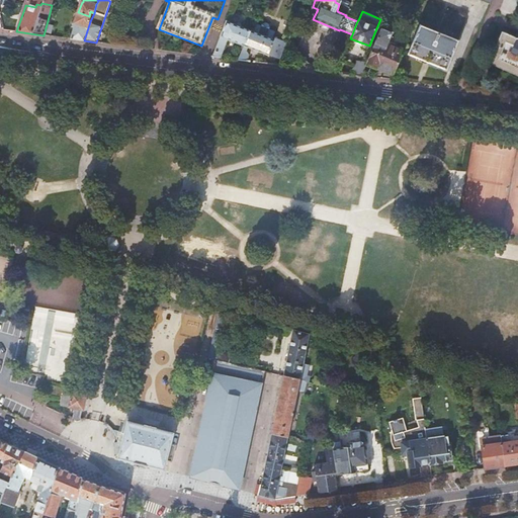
[(244,47),(251,30),(227,21),(225,25),(222,32),(212,58),(221,59),(228,40),(244,47)]
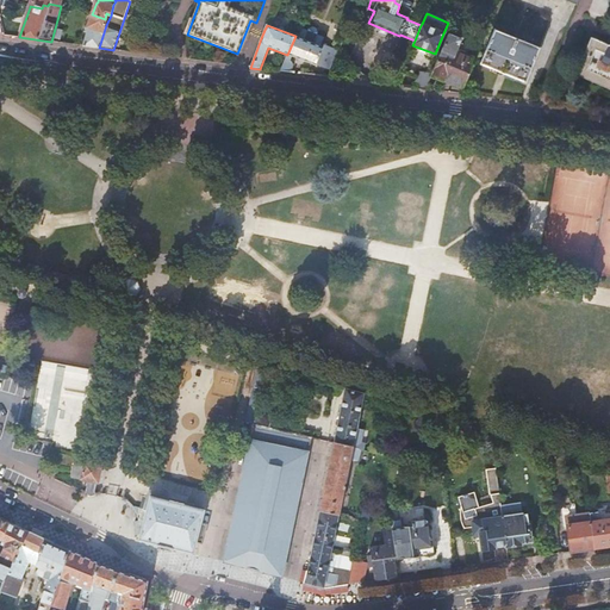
[(253,36),(261,38),(265,30),(256,26),(253,36)]
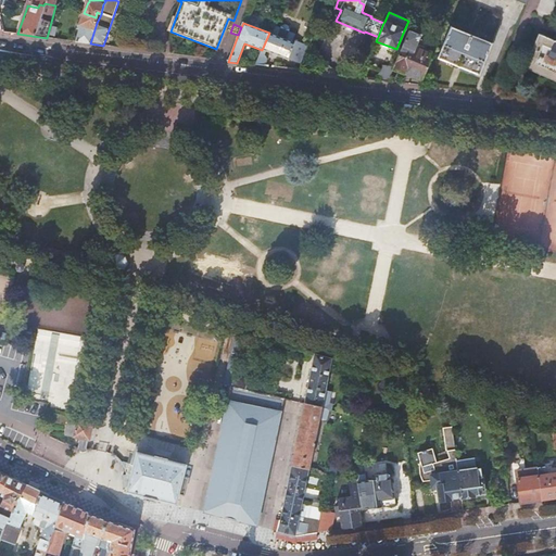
[(272,34),(269,33),(262,50),(256,65),(265,66),(266,59),(266,57),(265,55),(266,51),(270,53),(288,60),(289,59),(297,62),(303,64),(307,50),(308,47),(293,40),(295,34),(289,32),(290,29),(289,26),(285,25),(281,26),(280,28),(275,26),(272,34)]
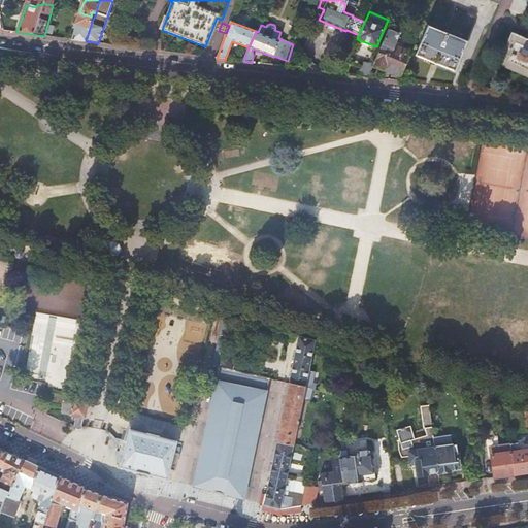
[(428,26),(416,56),(455,72),(467,41),(428,26)]
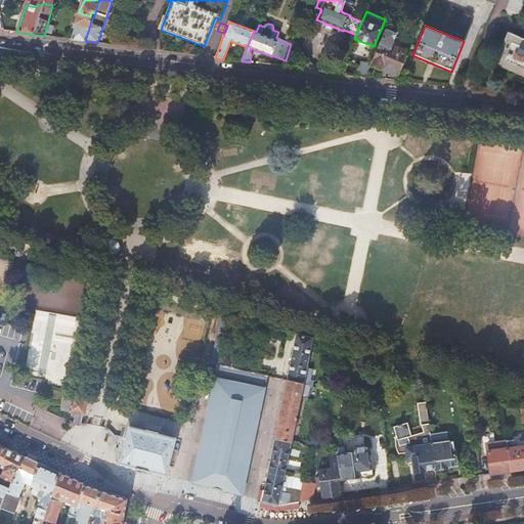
[(395,35),(386,31),(377,53),(372,67),(373,68),(378,71),(379,70),(382,72),(382,70),(398,76),(408,51),(407,51),(401,48),(391,44),(394,37),(395,35)]
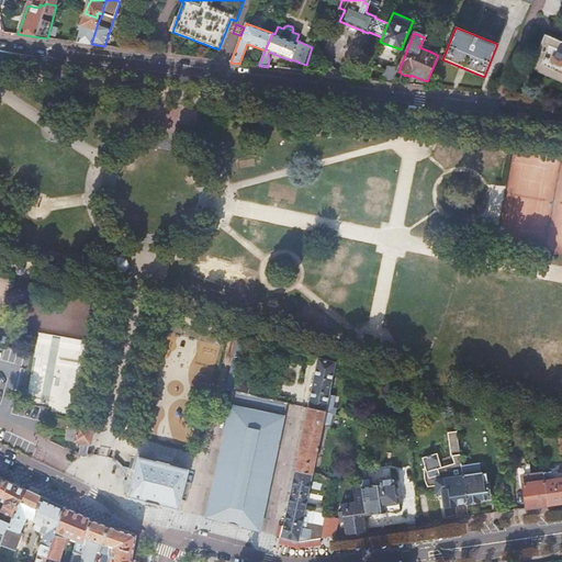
[(561,41),(550,35),(537,66),(561,77),(561,41)]
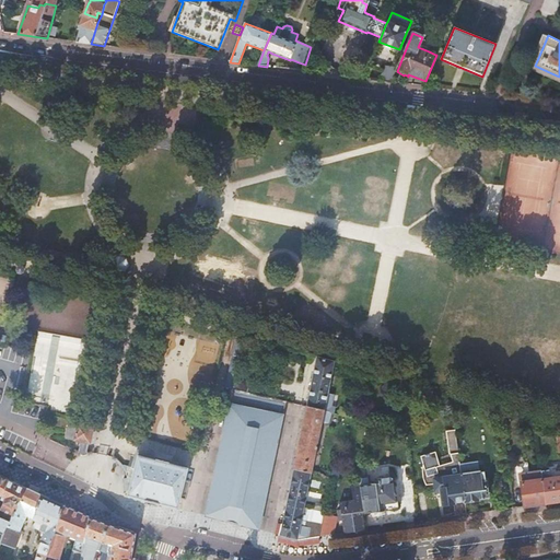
[(431,44),(421,39),(418,47),(429,51),(431,44)]
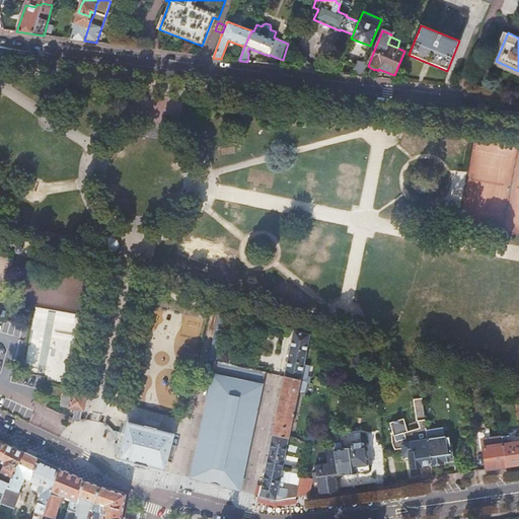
[(518,74),(518,71),(496,61),(494,64),(518,74)]
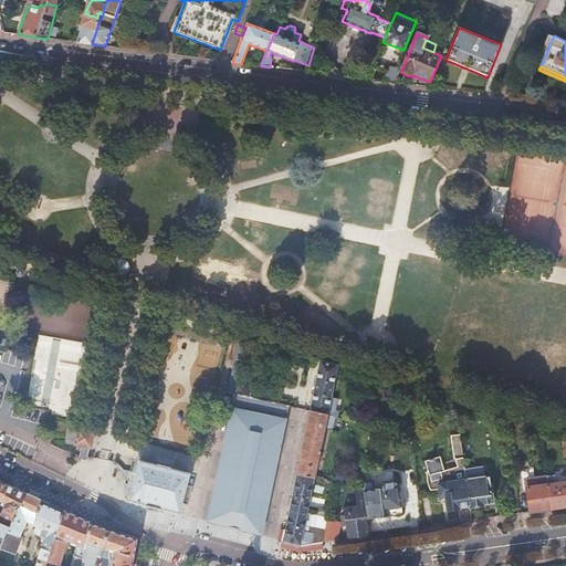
[(384,76),(383,82),(396,84),(397,83),(399,76),(392,75),(394,74),(388,73),(384,76)]
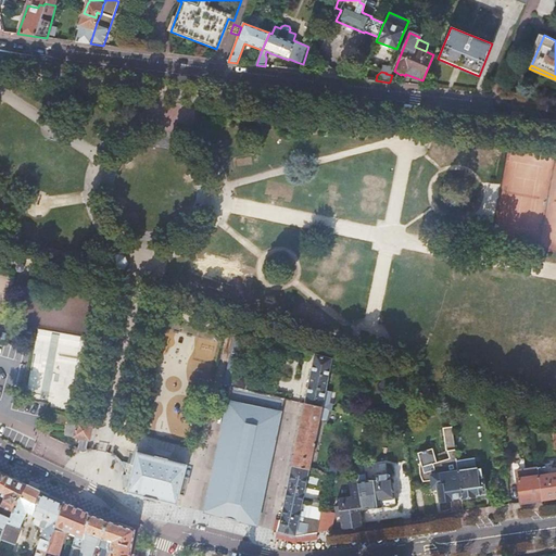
[(37,328),(29,392),(52,394),(51,404),(74,406),(81,332),(37,328)]
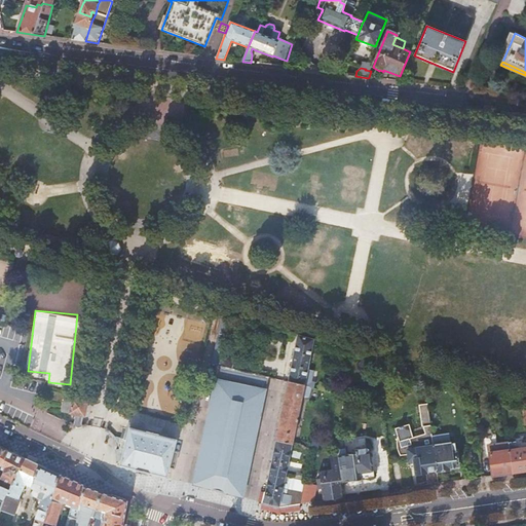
[(305,381),(314,341),(298,336),(289,382),(304,386),(317,390),(318,384),(305,381)]
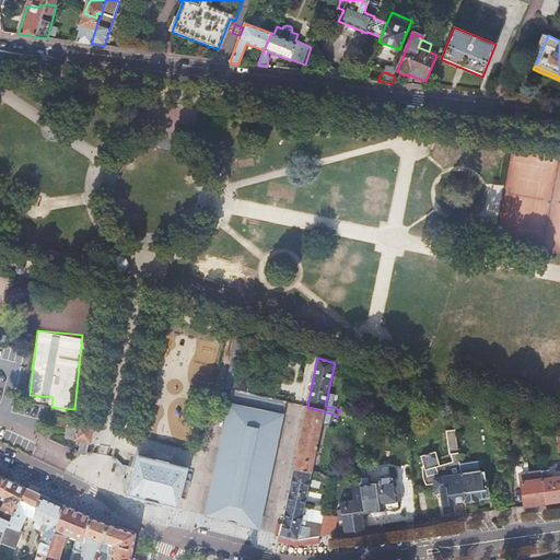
[(287,403),(233,391),(222,441),(209,498),(208,505),(205,516),(258,531),(286,403),(287,403)]
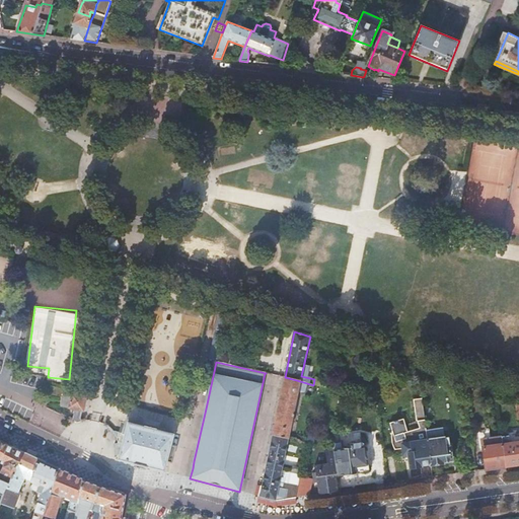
[(300,381),(285,377),(284,378),(273,434),(289,438),(293,418),(296,419),(297,413),(294,413),(300,381)]
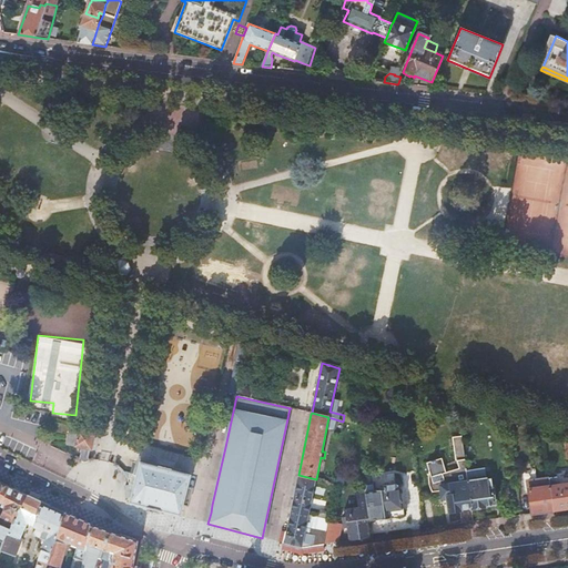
[(70,432),(67,445),(91,449),(92,440),(93,435),(78,432),(78,433),(70,432)]
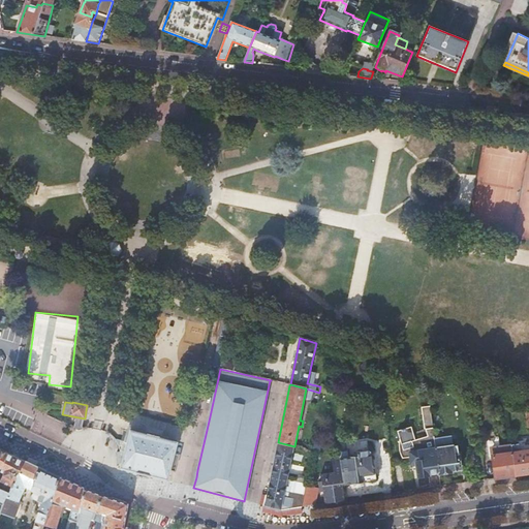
[(434,437),(430,406),(422,407),(425,430),(426,437),(413,439),(412,425),(398,427),(400,436),(402,446),(399,447),(400,453),(402,457),(403,459),(411,458),(412,464),(416,464),(417,477),(430,475),(429,474),(438,473),(438,474),(439,474),(437,460),(436,449),(435,441),(434,437)]
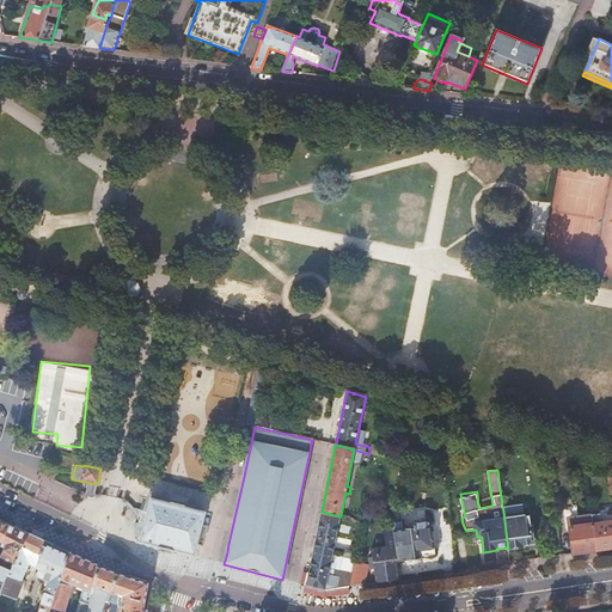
[(356,488),(354,497),(367,501),(369,490),(356,488)]
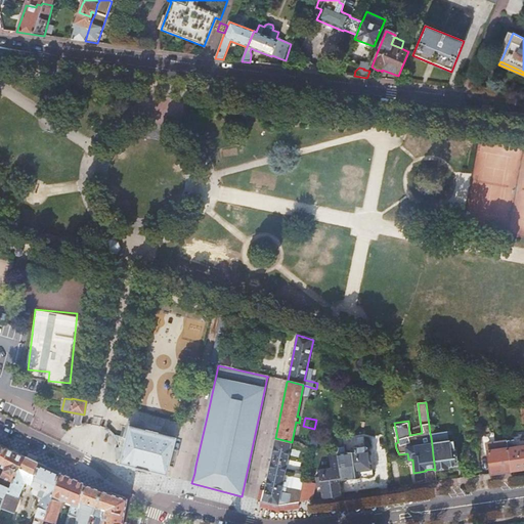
[(129,427),(122,426),(117,451),(115,461),(114,464),(166,477),(175,440),(158,435),(158,434),(145,431),(145,432),(129,427)]
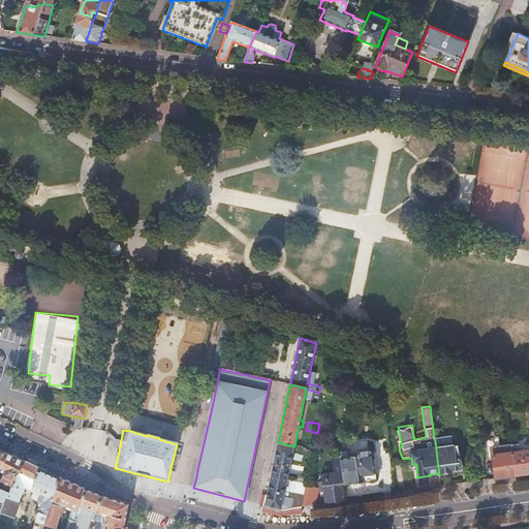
[(437,445),(455,441),(453,434),(435,437),(437,445)]
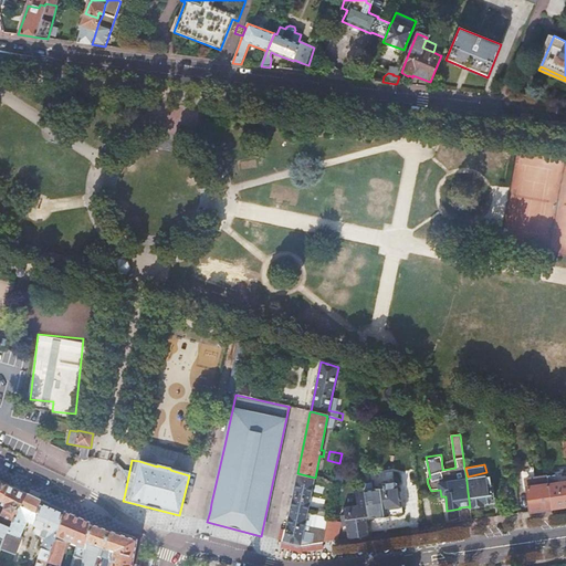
[(304,527),(315,478),(297,473),(295,483),(282,541),(301,546),(322,543),(324,535),(307,532),(308,528),(304,527)]
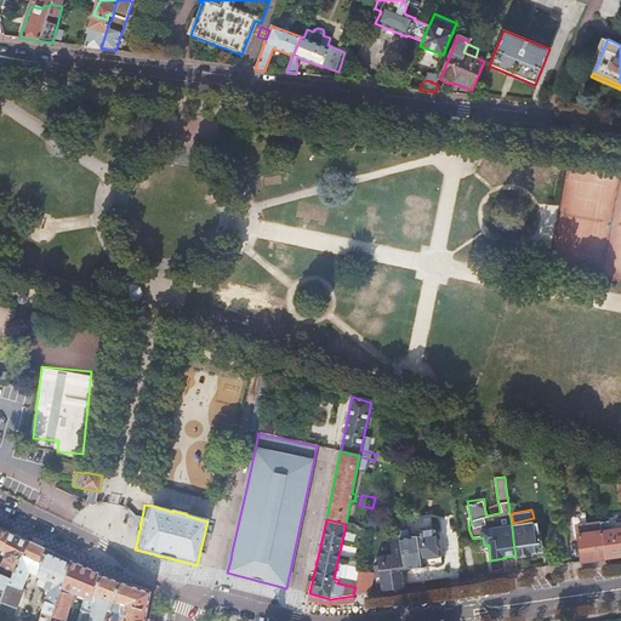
[(602,533),(605,559),(615,558),(620,557),(620,530),(610,531),(609,523),(600,524),(602,533)]
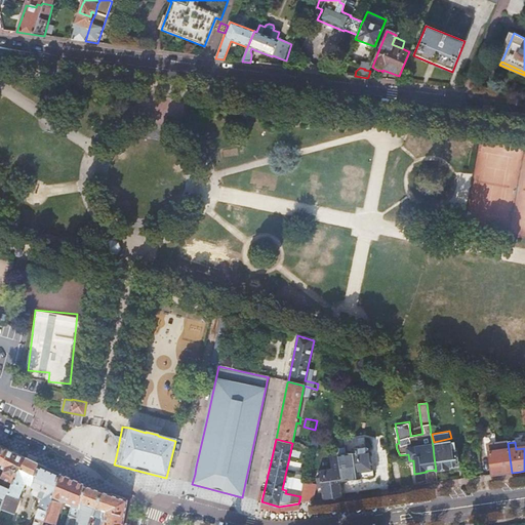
[(453,443),(433,446),(434,456),(436,471),(448,469),(448,468),(456,466),(453,443)]
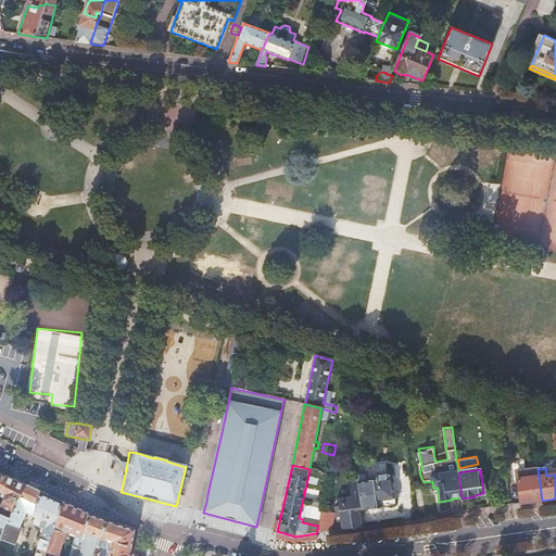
[(517,480),(520,504),(542,501),(539,477),(538,469),(516,472),(517,480)]
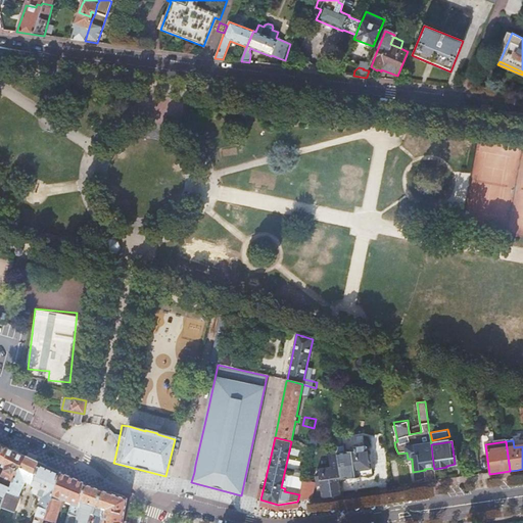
[(345,453),(336,455),(339,475),(340,479),(349,478),(349,479),(360,478),(360,477),(371,475),(368,449),(367,449),(366,446),(364,445),(358,446),(355,448),(355,450),(345,452),(345,453)]
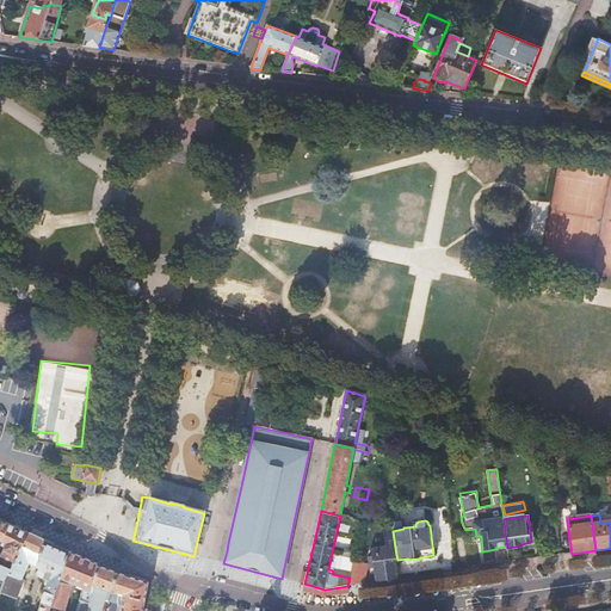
[(0,556),(0,565),(11,571),(29,534),(17,528),(10,524),(1,541),(6,543),(0,556)]
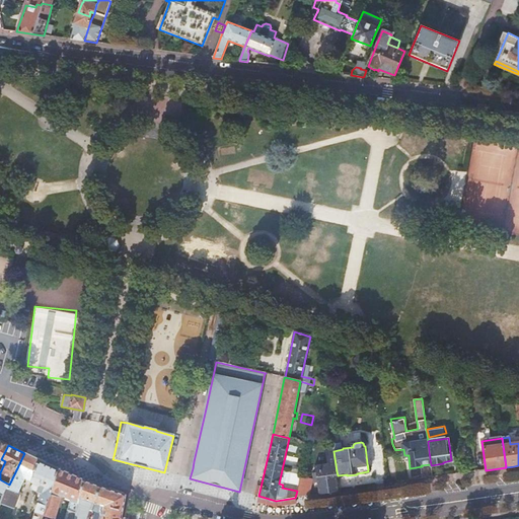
[(337,471),(334,451),(325,452),(327,464),(315,466),(318,495),(340,492),(338,475),(337,471)]
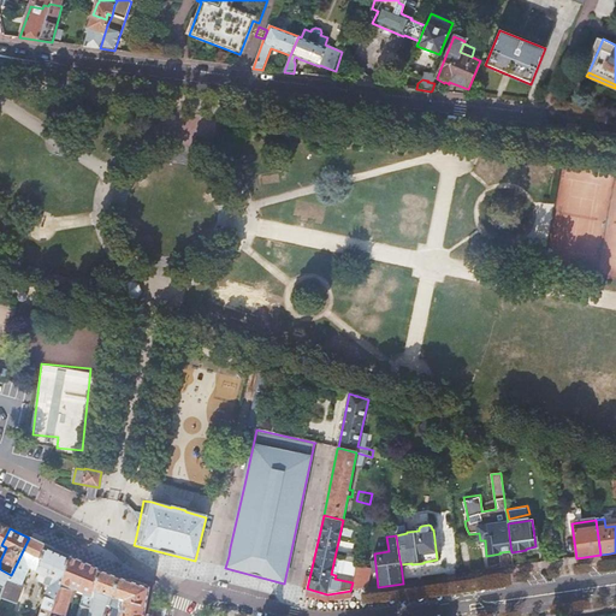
[(29,538),(11,575),(9,580),(7,579),(1,598),(17,604),(24,584),(22,584),(29,567),(36,570),(36,572),(40,573),(35,580),(45,584),(40,598),(45,599),(40,615),(49,615),(57,592),(67,556),(45,545),(41,544),(29,538)]
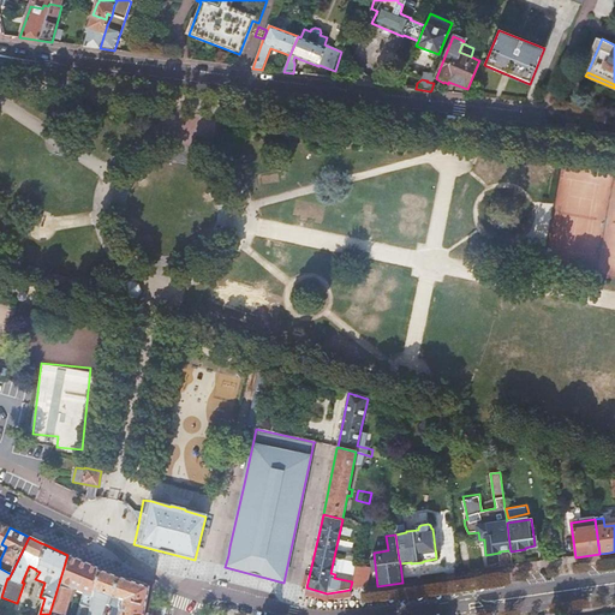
[(228,555),(230,547),(221,544),(219,554),(228,555)]
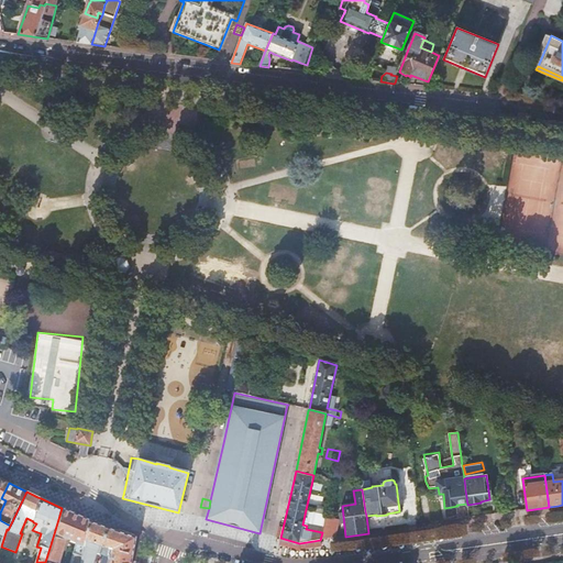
[(45,562),(80,562),(84,549),(89,520),(76,515),(62,508),(52,541),(45,562)]
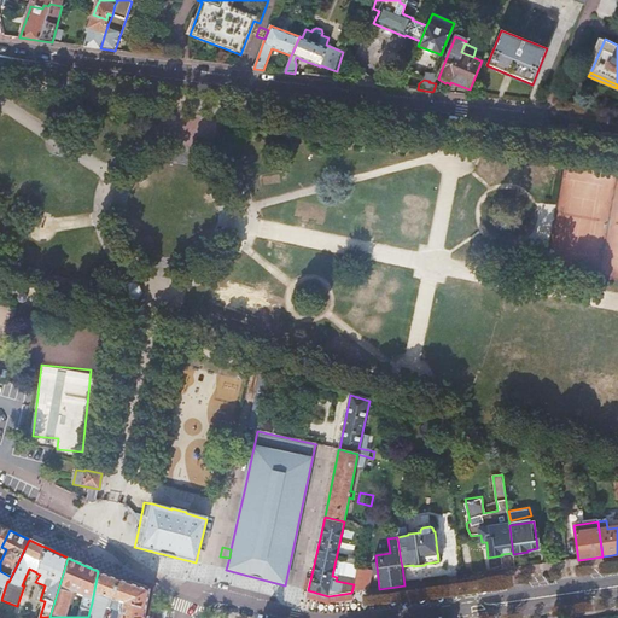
[(357,569),(354,584),(351,593),(367,590),(372,571),(357,569)]
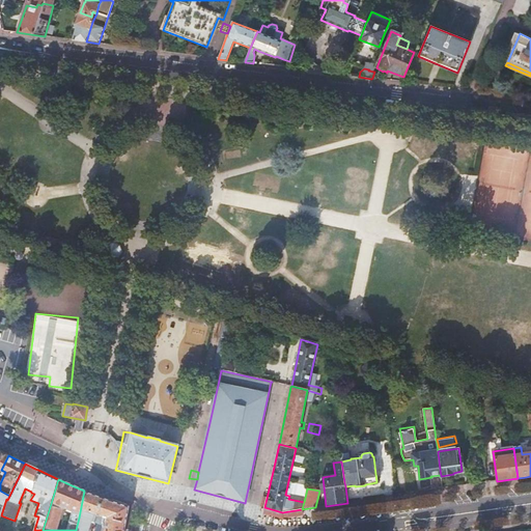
[(0,516),(1,515),(6,499),(7,500),(9,496),(0,491),(0,516)]
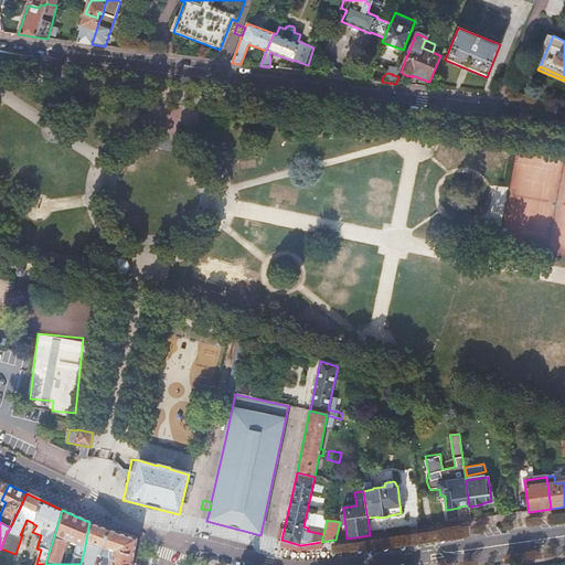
[(136,539),(89,522),(84,551),(81,564),(93,564),(99,548),(103,551),(104,547),(107,548),(104,557),(109,560),(107,564),(130,564),(136,539)]
